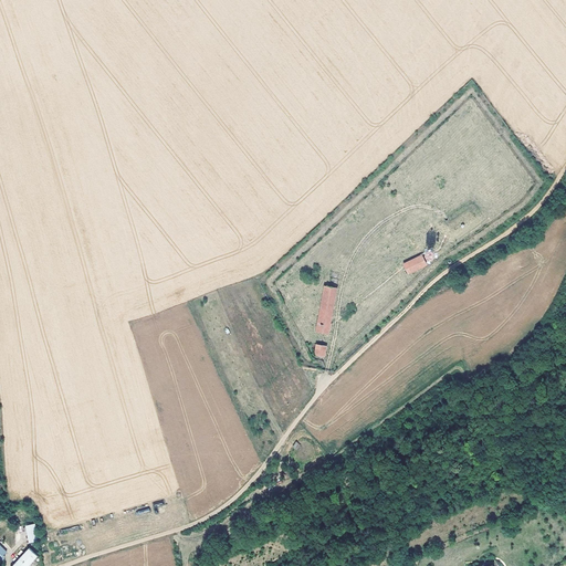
[(421,255),(404,264),(409,274),(427,265),(421,255)]
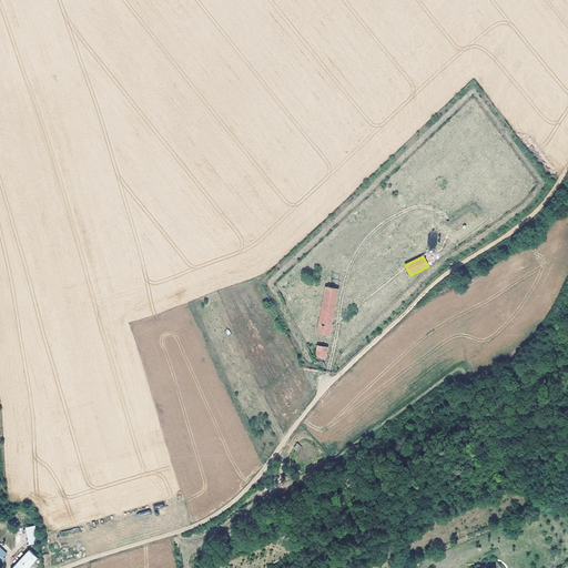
[(327,287),(318,332),(331,334),(338,290),(327,287)]
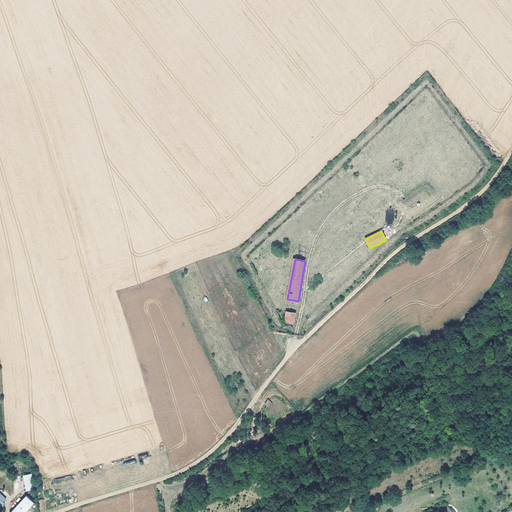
[(287,311),(286,320),(295,321),(297,312),(287,311)]
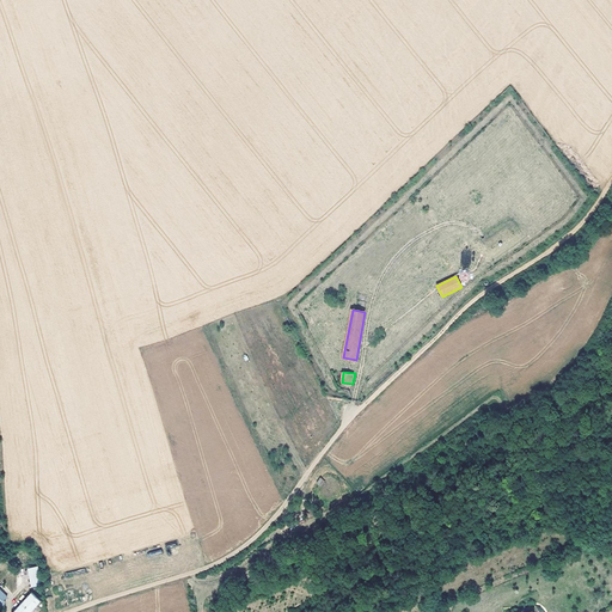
[(157,548),(158,550),(148,552),(150,556),(163,552),(160,546),(157,548)]
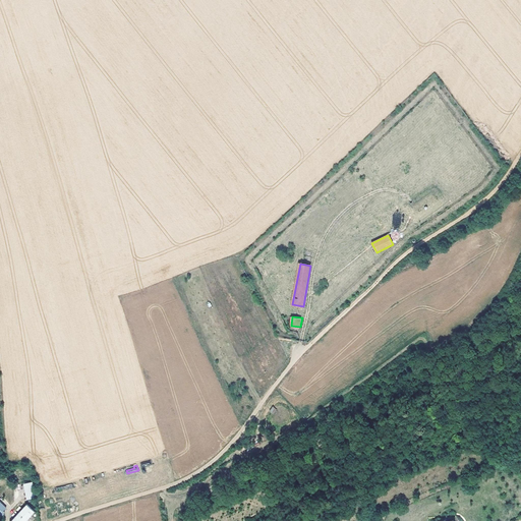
[(36,497),(33,482),(23,484),(26,499),(36,497)]
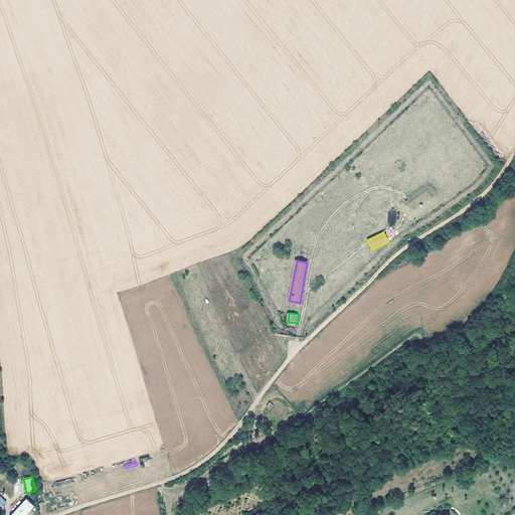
[(25,514),(35,505),(27,498),(10,514),(25,514)]
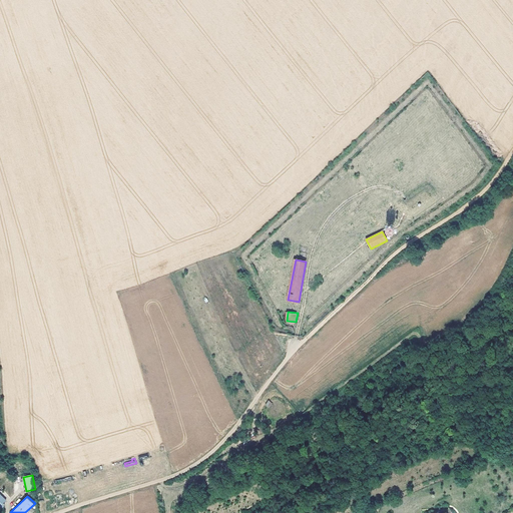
All buildings are outlined.
